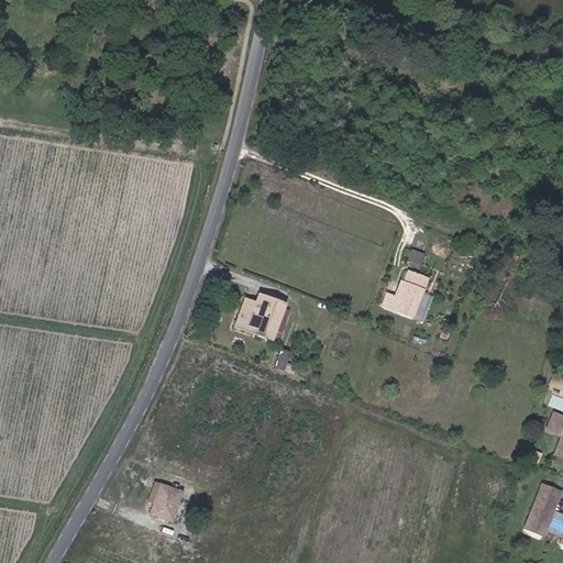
[(394,297),(389,309),(411,318),(427,279),(408,272),(404,283),(400,282),(394,297)]
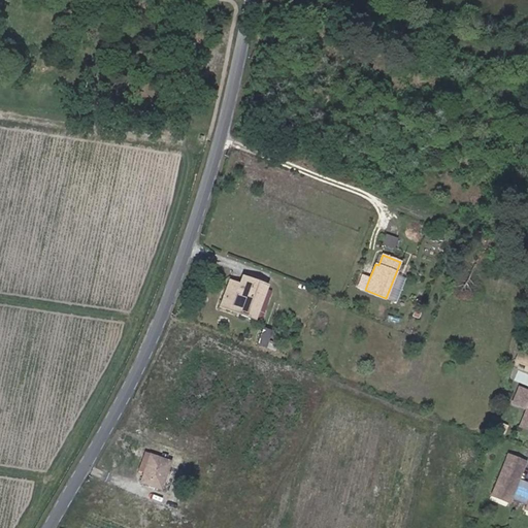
[(361,288),(365,290),(369,278),(365,276),(361,288)]
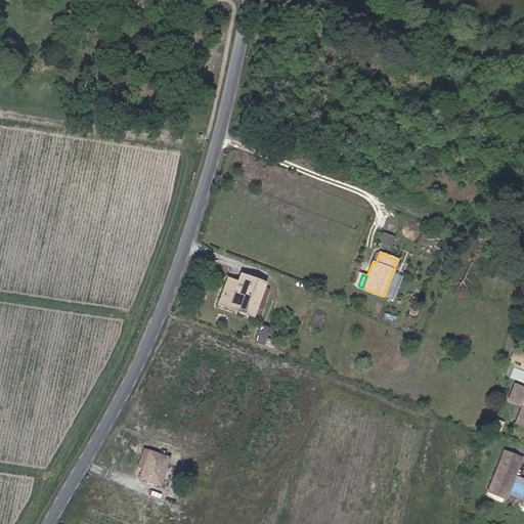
[(217,304),(238,311),(241,303),(227,298),(233,282),(243,286),(245,277),(238,275),(236,280),(226,277),(217,304)]
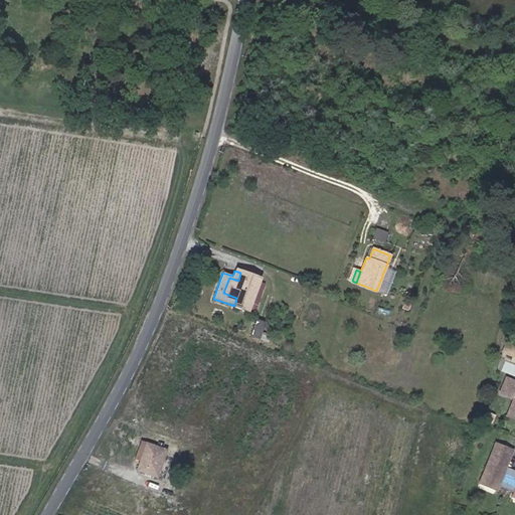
[(248,311),(259,282),(260,279),(240,273),(238,281),(229,278),(223,293),(236,298),(234,306),(248,311)]
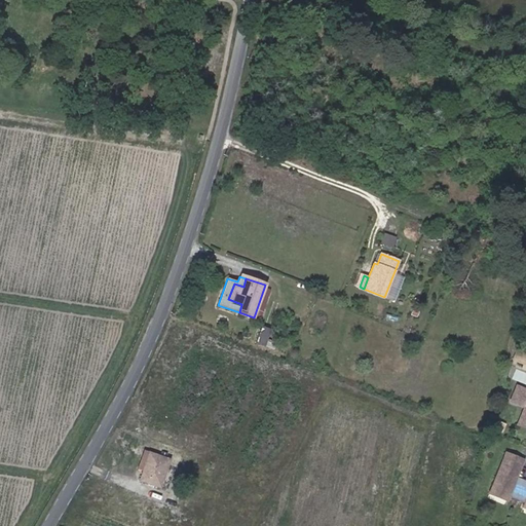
[(270,290),(264,288),(254,317),(260,320),(270,290)]
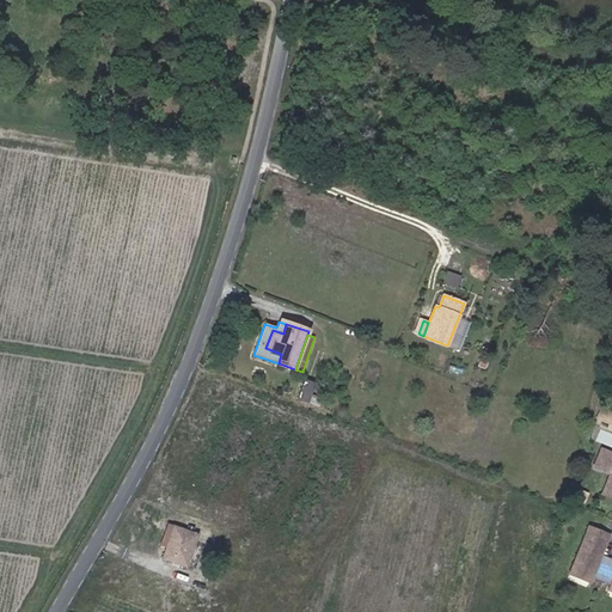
[(611,457),(604,454),(597,471),(611,476),(611,479),(605,497),(611,500),(611,457)]
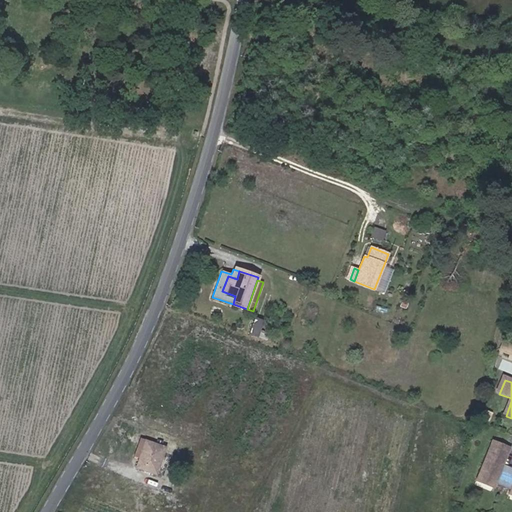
[(134,457),(139,458),(145,441),(139,439),(134,457)]
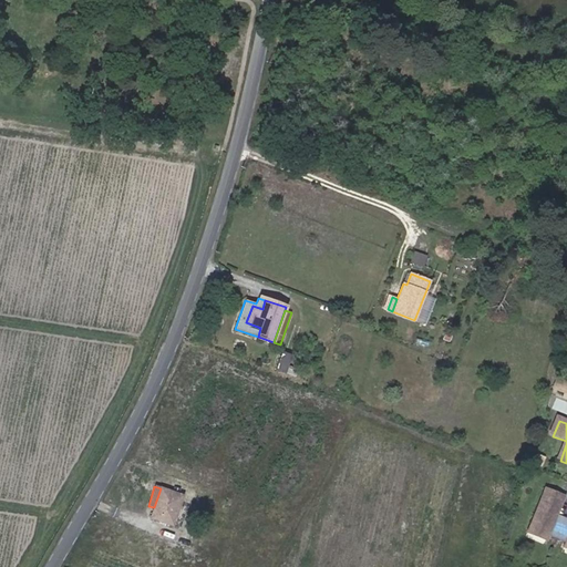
[(173,525),(179,503),(183,495),(161,488),(154,507),(151,517),(173,525)]
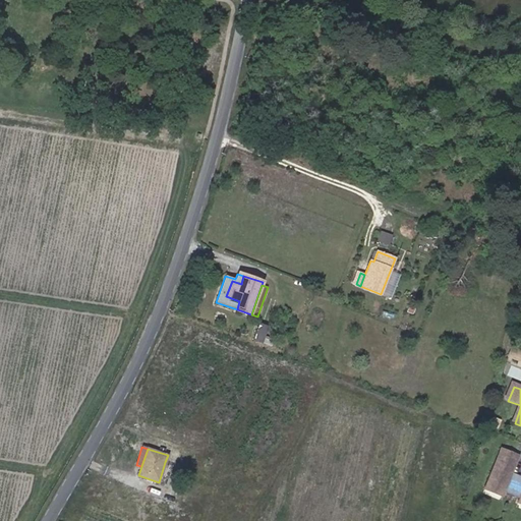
[(511,498),(519,478),(512,475),(518,461),(502,455),(486,490),(503,498),(504,496),(511,498)]
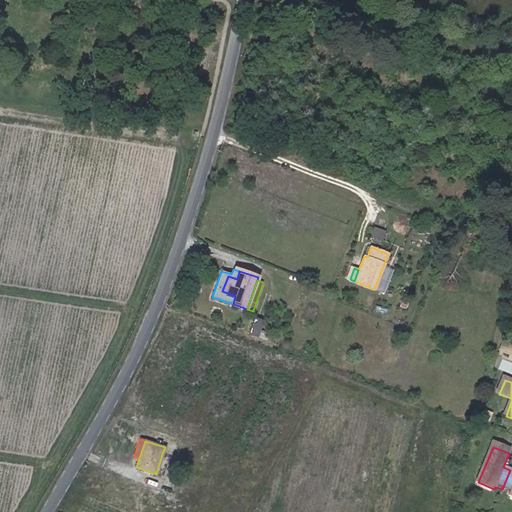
[(169,457),(162,454),(156,474),(163,476),(169,457)]
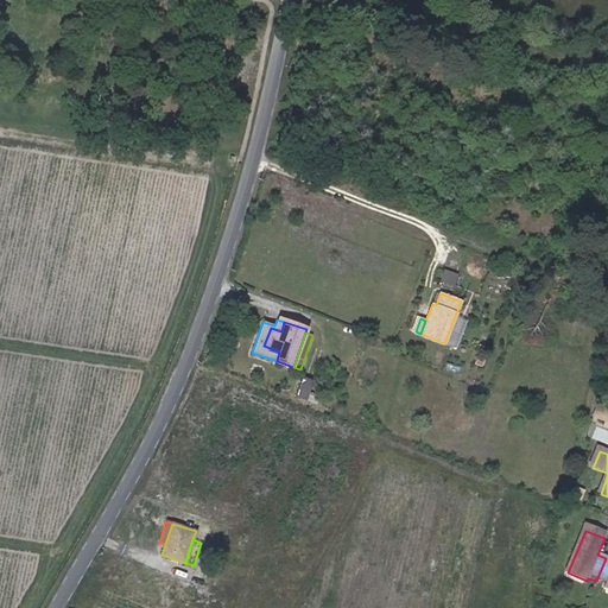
[(607,559),(606,558),(596,581),(606,586),(605,588),(607,589),(607,559)]
